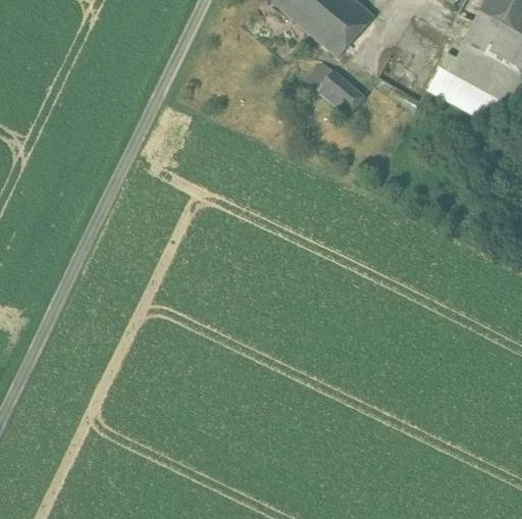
[(271,0),(297,21),(308,9),(303,4),(306,0),(271,0)]
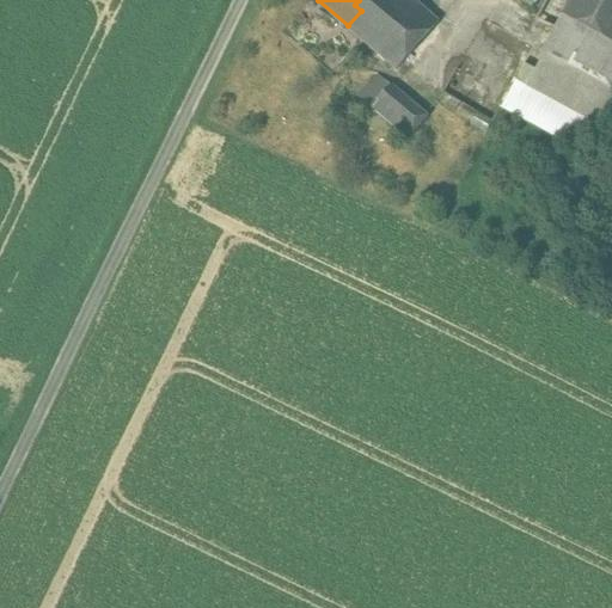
[(359,0),(355,5),(361,11),(348,25),(398,68),(439,20),(414,0),(359,0)]
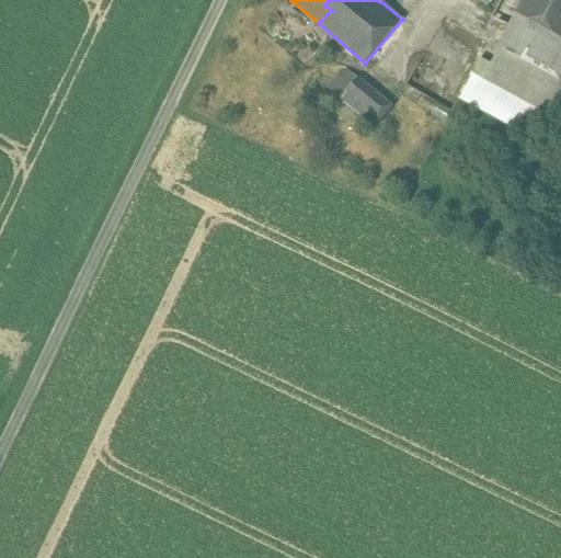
[(560,36),(517,13),(524,0),(500,0),(493,14),(510,24),(490,60),(482,77),(551,114),(560,95),(560,36)]
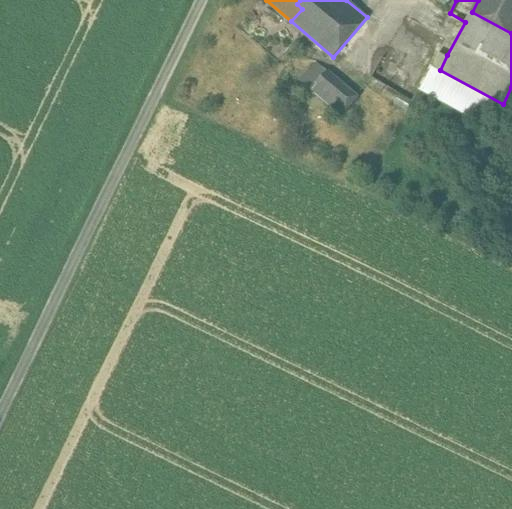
[(478,0),(472,12),(511,33),(511,0),(478,0)]
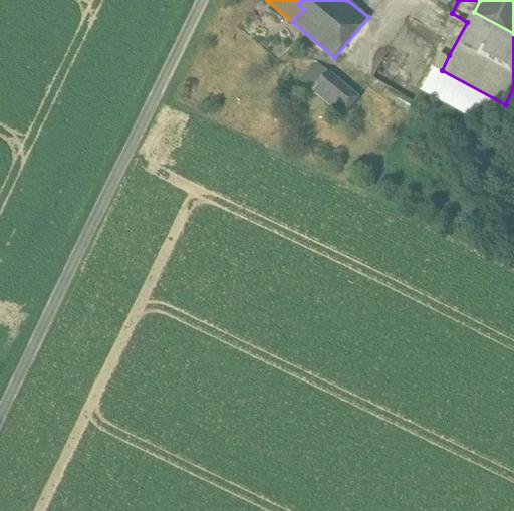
[(505,104),(442,70),(449,55),(440,50),(420,88),(493,128),(505,104)]
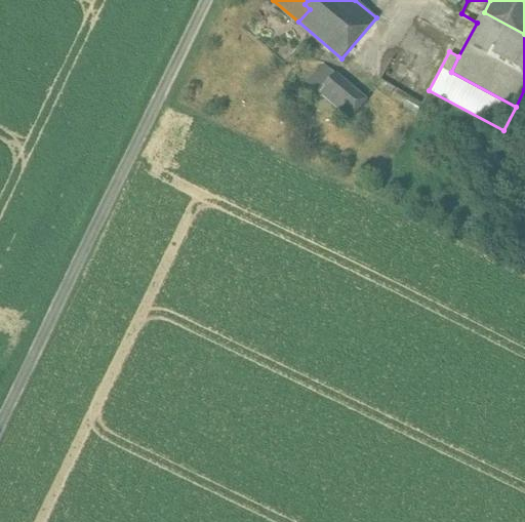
[(325,62),(309,80),(319,89),(334,71),(325,62)]
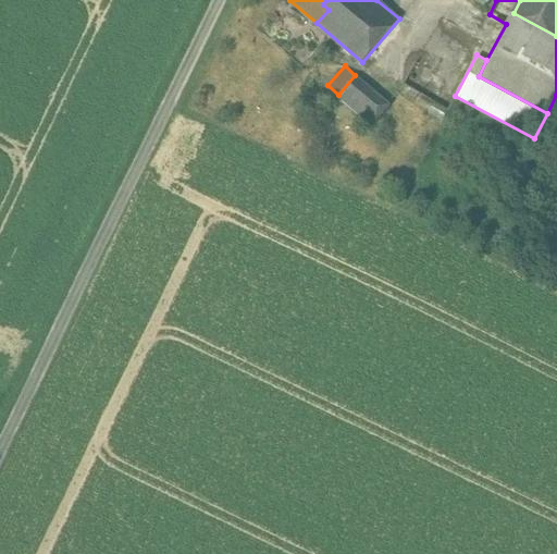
[(388,105),(355,75),(338,95),(372,124),(388,105)]
